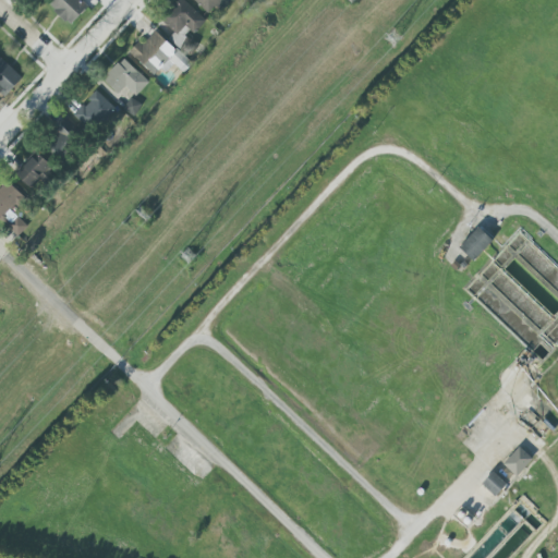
[(89,5),(83,0),(52,0),(48,5),(71,26),(89,5)]
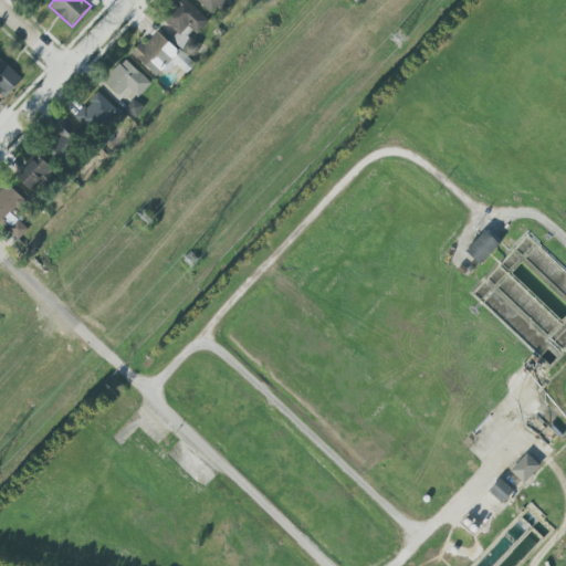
[(182,50),(190,41),(190,40),(208,20),(185,0),(181,0),(164,20),(177,33),(171,40),(182,50)]
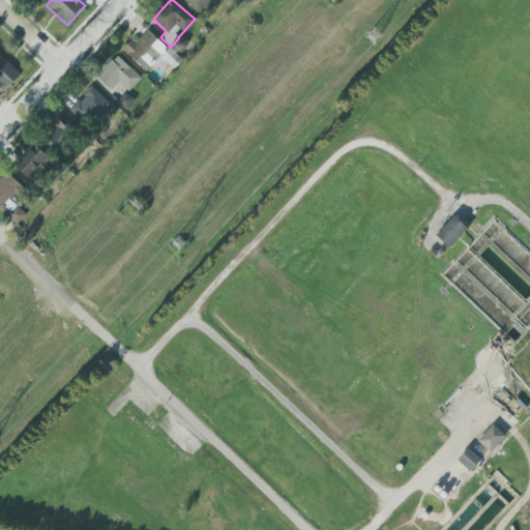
[(183,0),(198,13),(210,0),(183,0)]
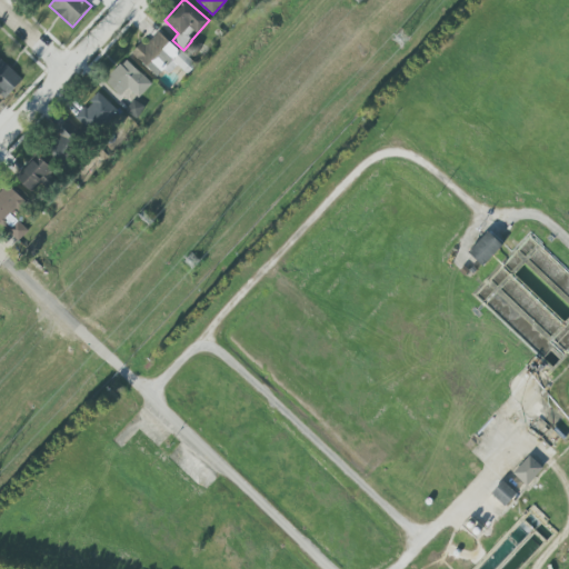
[(157,78),(172,61),(186,75),(195,66),(159,31),(145,47),(140,43),(131,53),(157,78)]
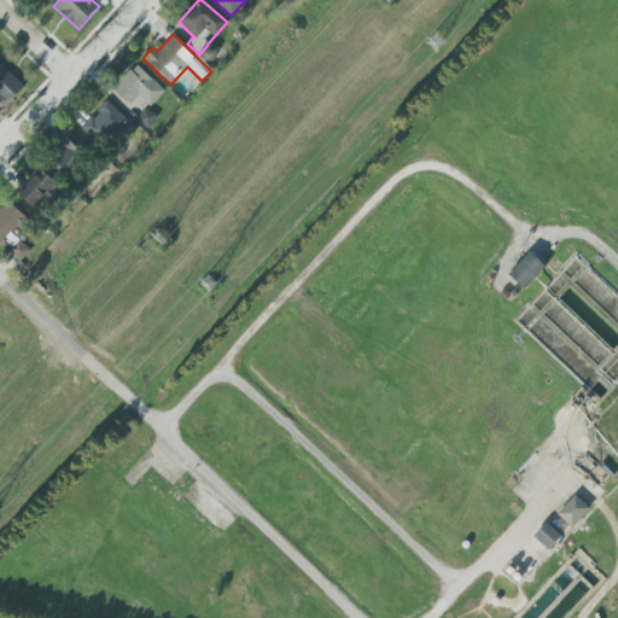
[(0,98),(6,105),(24,87),(0,63),(0,98)]
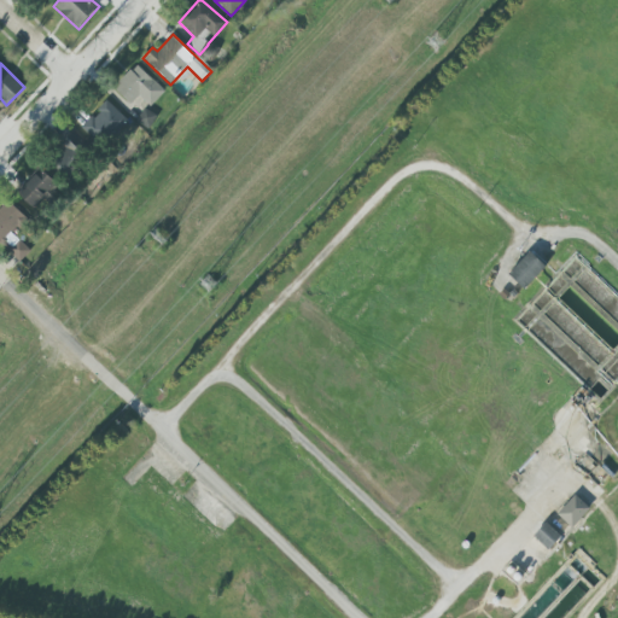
[(132,104),(139,97),(151,108),(164,92),(135,64),(114,88),(132,104)]
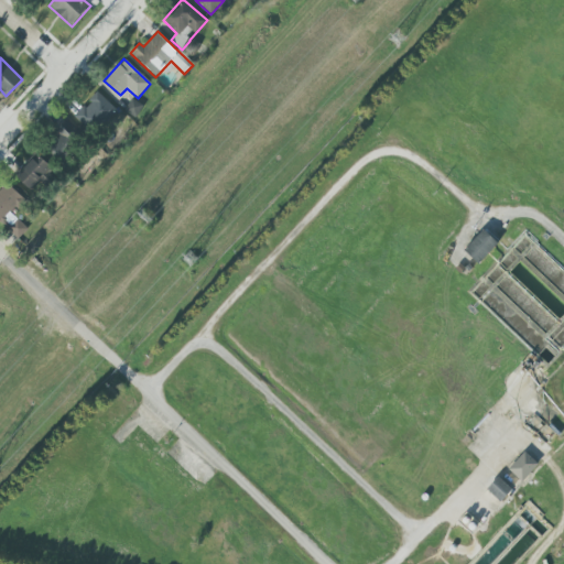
[(91,134),(116,109),(97,91),(74,117),(91,134)]
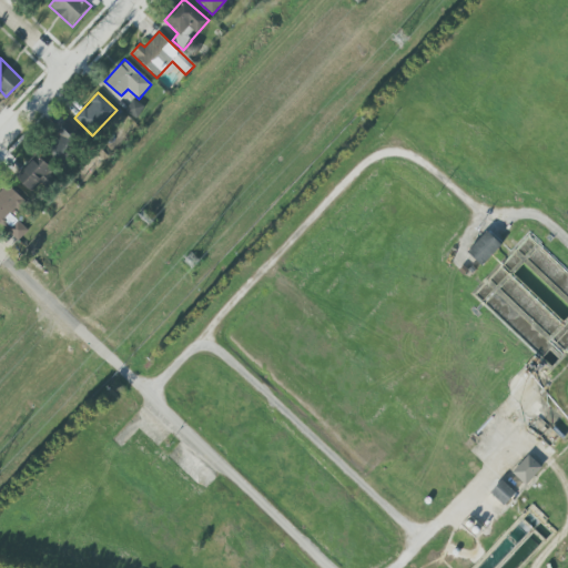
[(77,143),(63,129),(44,146),(59,161),(77,143)]
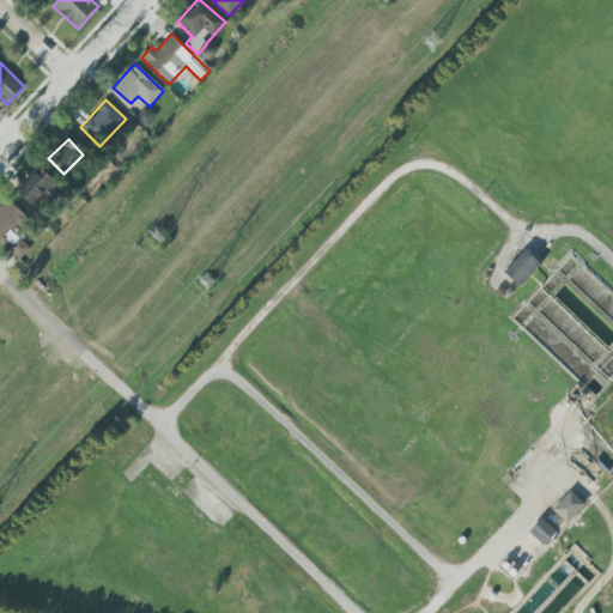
[(60,186),(38,167),(17,192),(37,211),(60,186)]
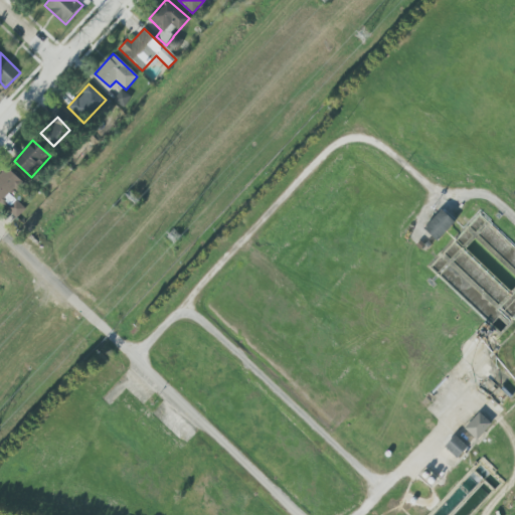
[(0,173),(0,201),(2,204),(23,183),(6,167),(0,173)]
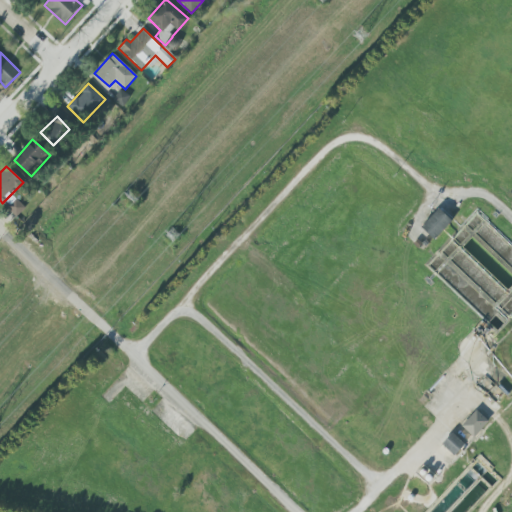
[(25,208),(16,199),(7,207),(16,217),(25,208)]
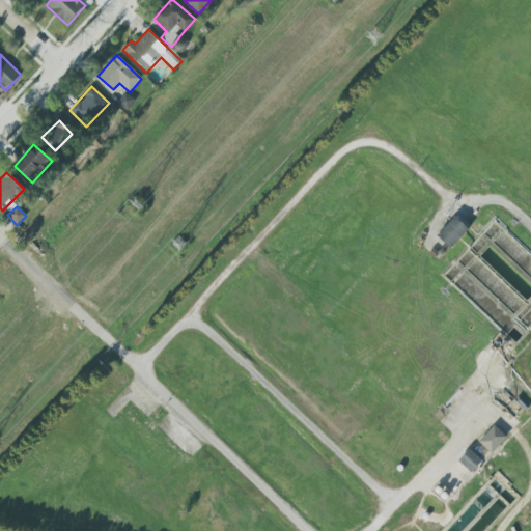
[(449,248),(469,229),(456,216),(436,234),(449,248)]
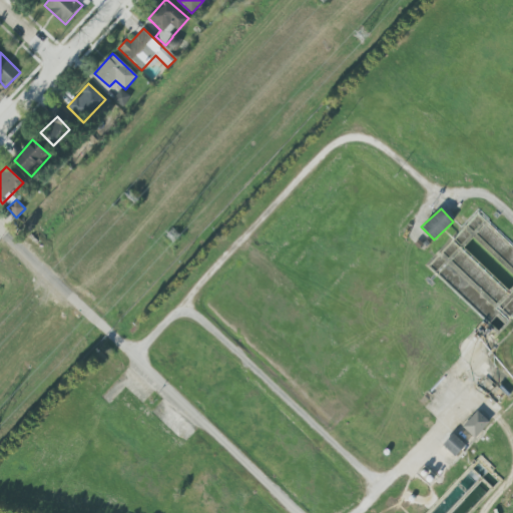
[(490,423),(478,411),(462,427),(474,439),(490,423)]
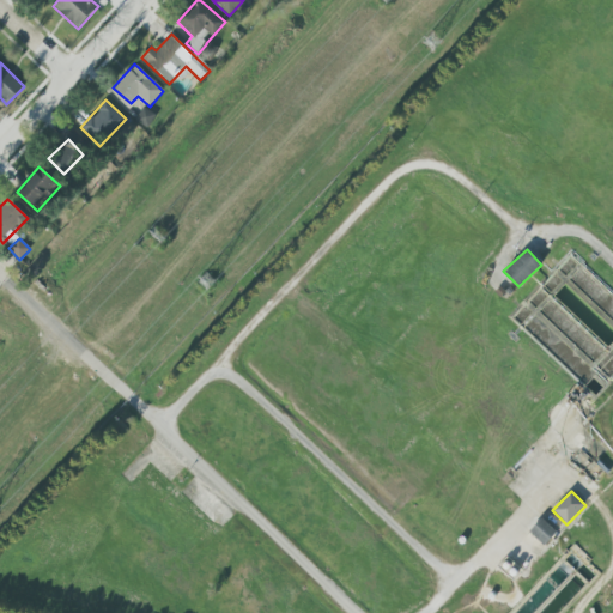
[(528,532),(544,546),(557,533),(540,519),(528,532)]
